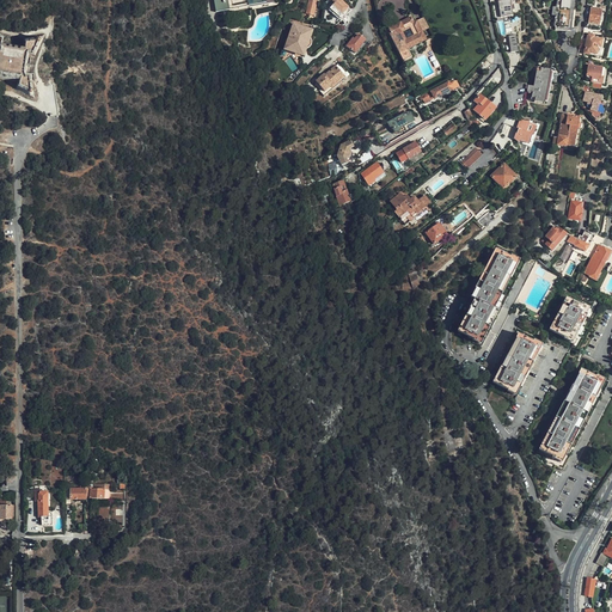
[(276,2),(276,0),(214,0),(216,11),(227,8),(227,7),(263,0),(265,0),(267,4),(276,2)]
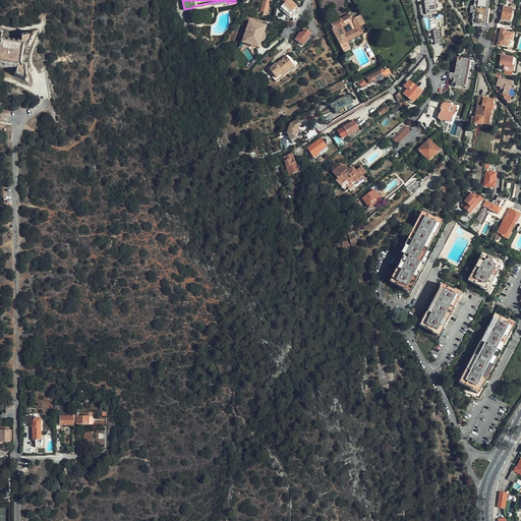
[(270,1),(265,0),(264,0),(264,2),(261,13),(267,15),(270,1)]
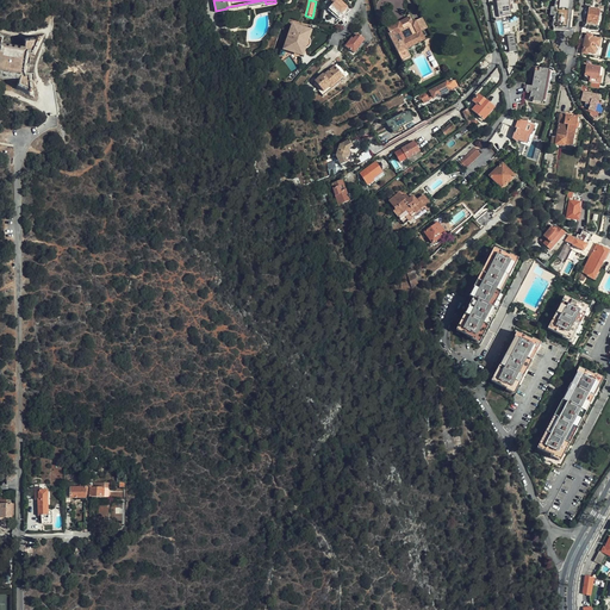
[(330,0),(334,2),(331,5),(340,13),(346,5),(341,0),(330,0)]
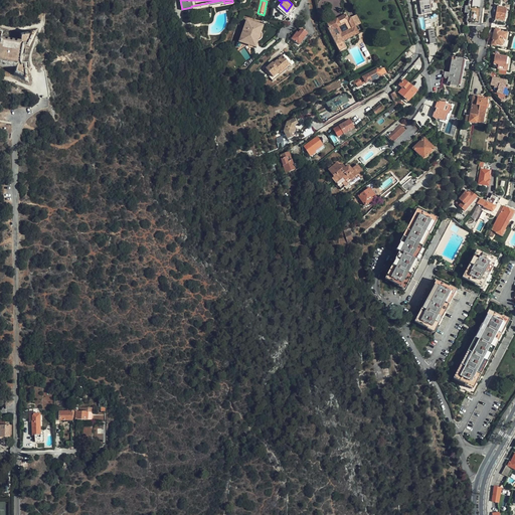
[(419,0),(421,14),(433,13),(431,0),(419,0)]
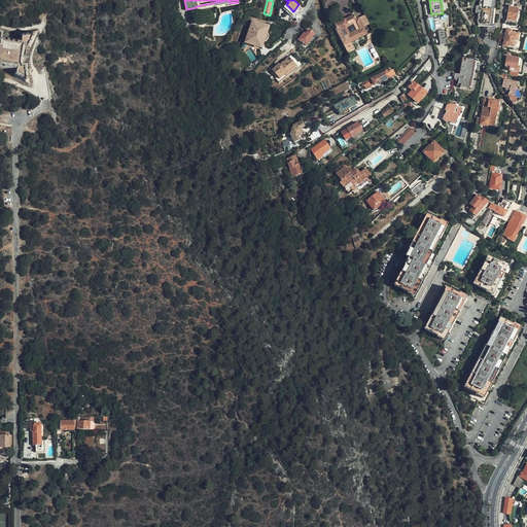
[(489,24),(493,0),(481,0),(481,4),(477,3),(475,12),(479,13),(478,22),(489,24)]
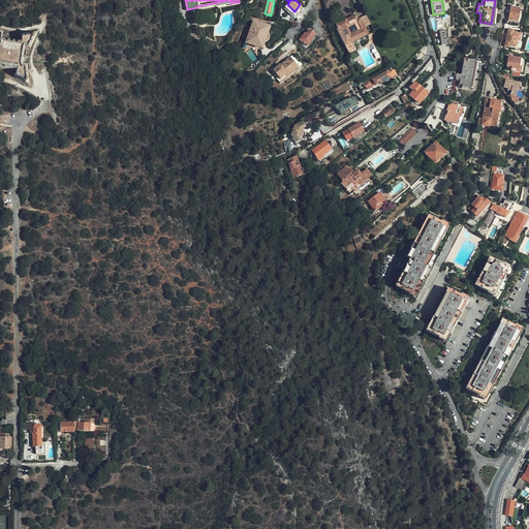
[(294,11),(287,4),(285,7),(296,17),(298,14),(297,13),(294,11)]
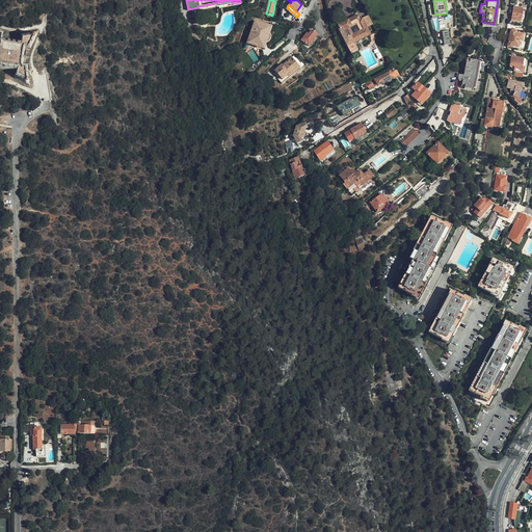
[(304,6),(301,4),(296,11),(298,14),(304,6)]
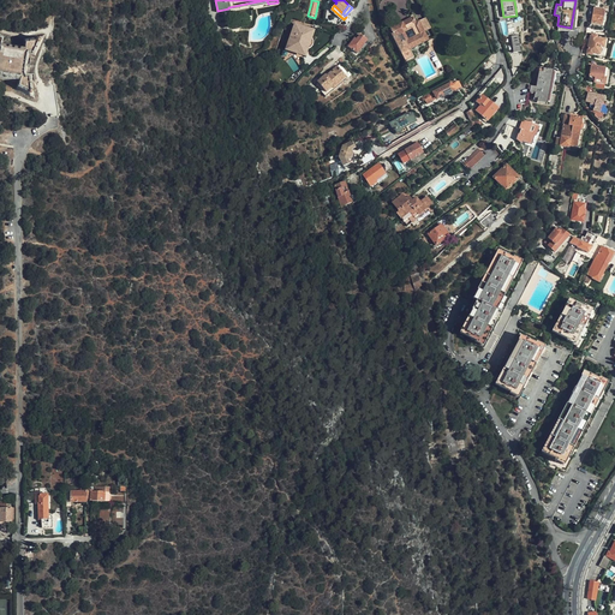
[(603,25),(605,10),(595,7),(591,22),(603,25)]
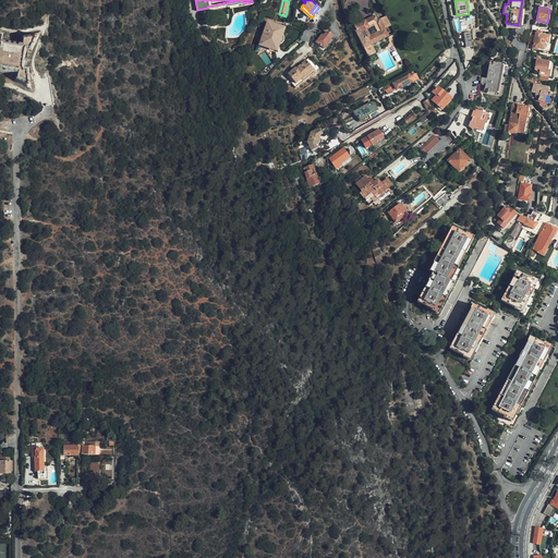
[(378,21),(376,15),(355,26),(358,31),(355,32),(368,57),(376,53),(373,46),(389,37),(380,20),(378,21)]
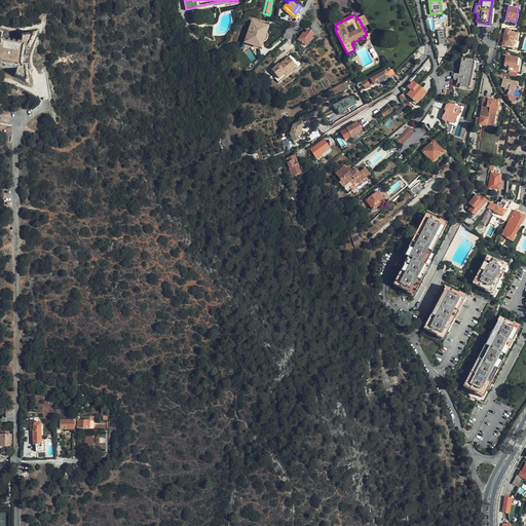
[(260,47),(262,42),(265,33),(267,28),(253,23),(246,42),(260,47)]
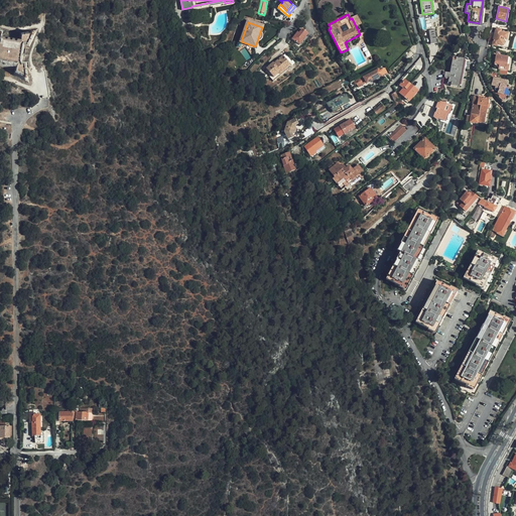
[(292,39),(299,45),(306,37),(305,37),(308,34),(302,29),(299,33),(297,36),(295,34),(292,39)]
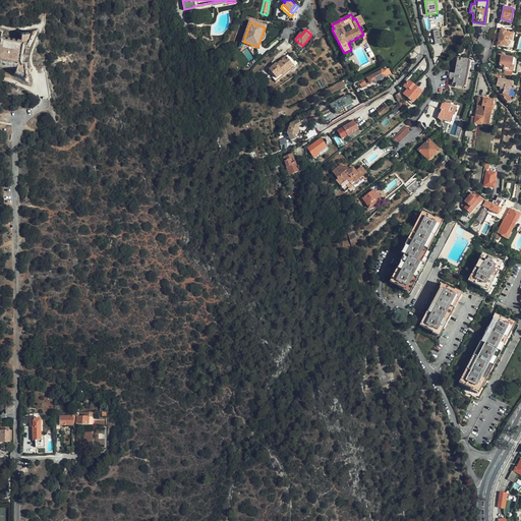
[(502,30),(501,30),(500,31),(498,46),(503,47),(503,46),(508,46),(508,47),(508,50),(510,50),(510,49),(512,49),(514,38),(512,38),(512,37),(513,35),(506,33),(506,30),(502,30)]
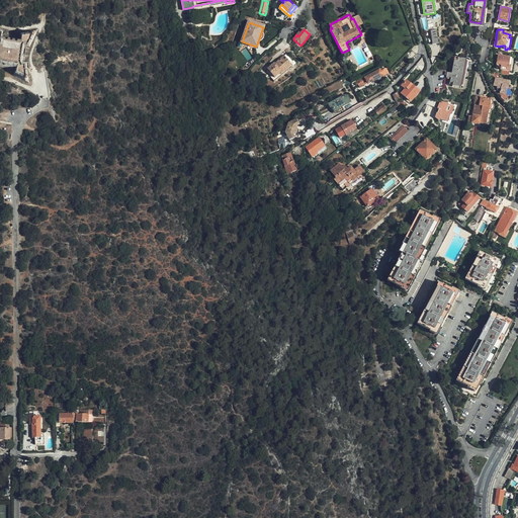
[(20,65),(24,46),(29,47),(35,31),(21,35),(20,40),(1,36),(2,31),(0,30),(0,67),(15,70),(15,75),(27,82),(25,66),(20,65)]
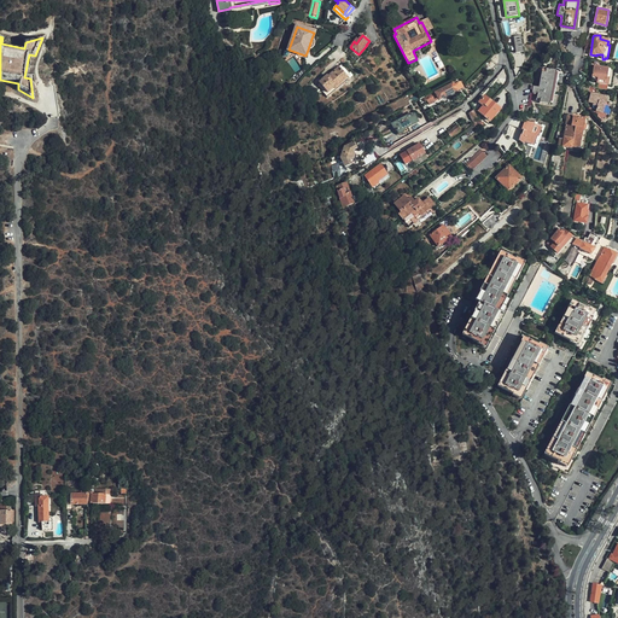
[(485,66),(493,74),(493,73),(497,65),(491,59),(485,66)]
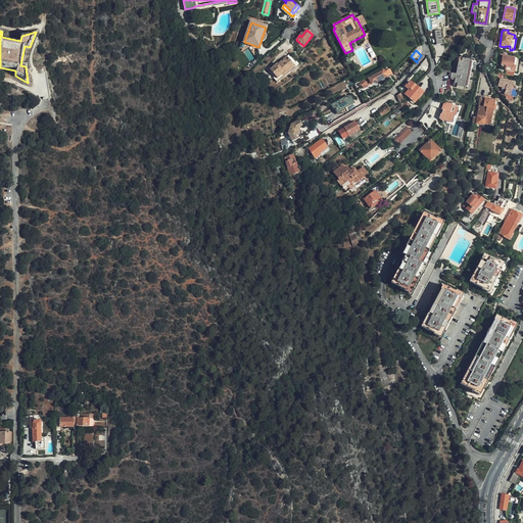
[(505,70),(513,72),(514,72),(516,58),(503,56),(501,66),(505,67),(505,70)]
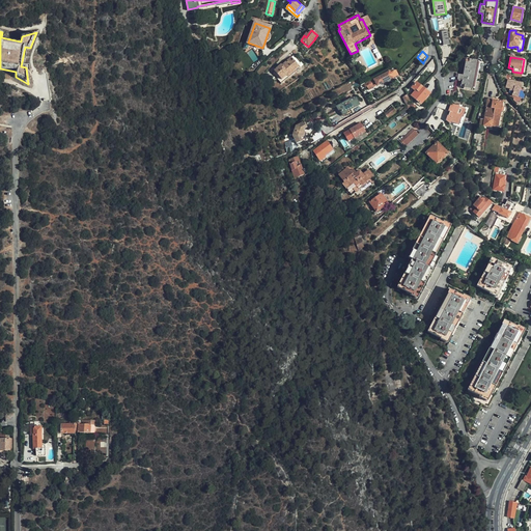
[(295,73),(300,67),(291,58),(282,66),(281,65),(274,72),(279,78),(282,81),(287,77),(288,79),(296,74),(295,73)]
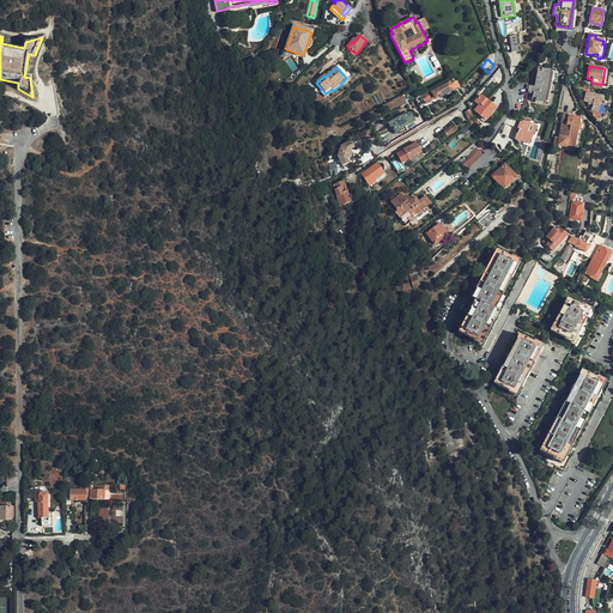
[(545,103),(552,71),(541,68),(540,72),(536,71),(534,86),(527,85),(527,89),(528,90),(528,91),(529,92),(530,91),(533,91),(532,97),(535,97),(534,101),(545,103)]
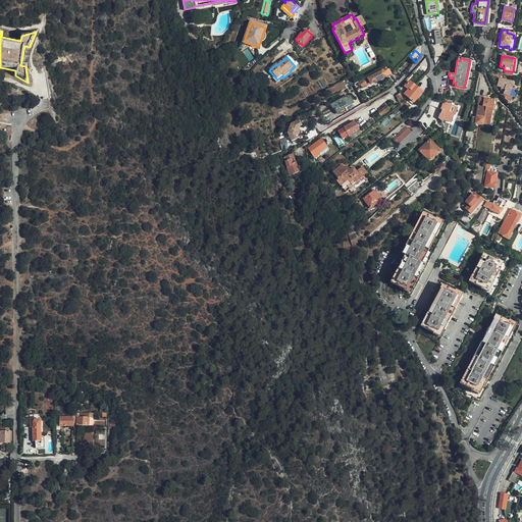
[(258,72),(258,73),(263,67),(259,64),(255,68),(255,69),(252,74),(258,72)]
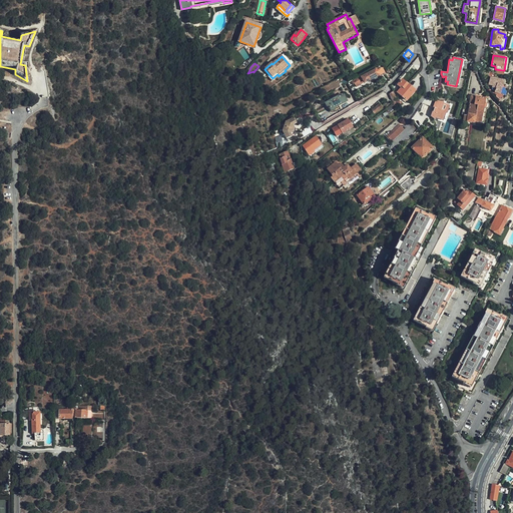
[(377,70),(361,77),(354,80),(357,87),(381,76),(385,74),(383,70),(380,71),(378,72),(377,70)]
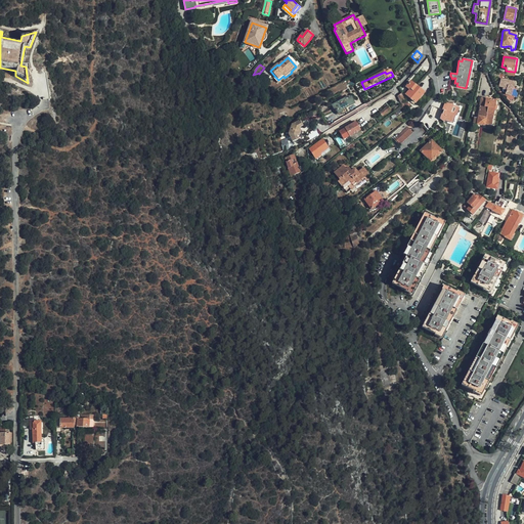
[(514,87),(515,83),(500,79),(498,87),(503,88),(501,89),(506,90),(505,94),(508,95),(506,98),(509,100),(511,101),(513,100),(513,99),(517,88),(514,87)]
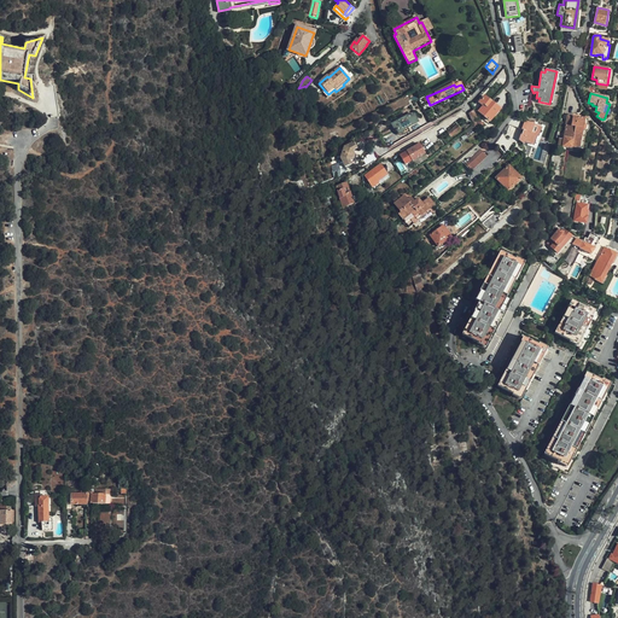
[(500,109),(490,101),(484,98),(479,104),(483,106),(479,112),(490,121),(500,109)]
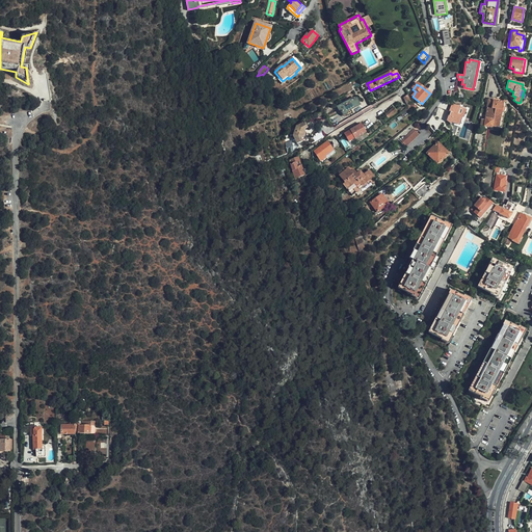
[(338,107),(340,111),(341,110),(343,115),(344,115),(346,115),(347,115),(347,113),(347,111),(360,105),(356,98),(352,100),(352,99),(338,107)]
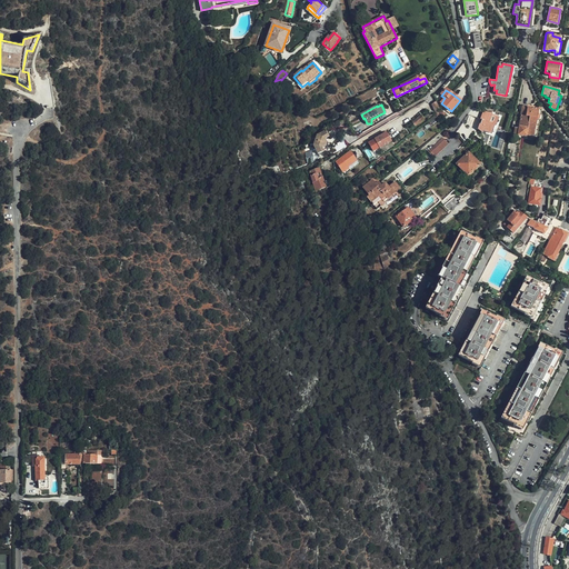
[(473,107),(468,115),(479,120),(482,111),(473,107)]
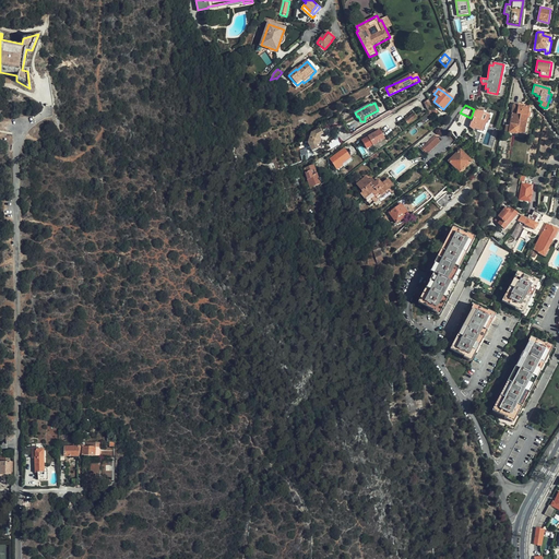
[(507,126),(506,132),(518,133),(518,132),(524,132),(530,107),(513,105),(512,113),(510,126),(507,126)]
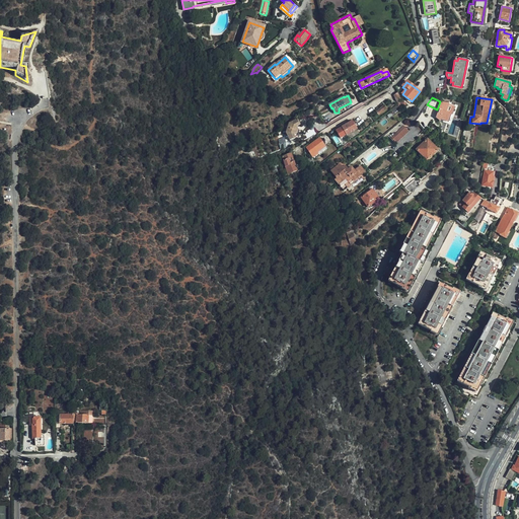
[(446,103),(440,101),(437,109),(439,109),(438,114),(437,114),(436,118),(439,121),(448,124),(451,115),(454,116),(457,105),(448,102),(448,103),(446,103)]
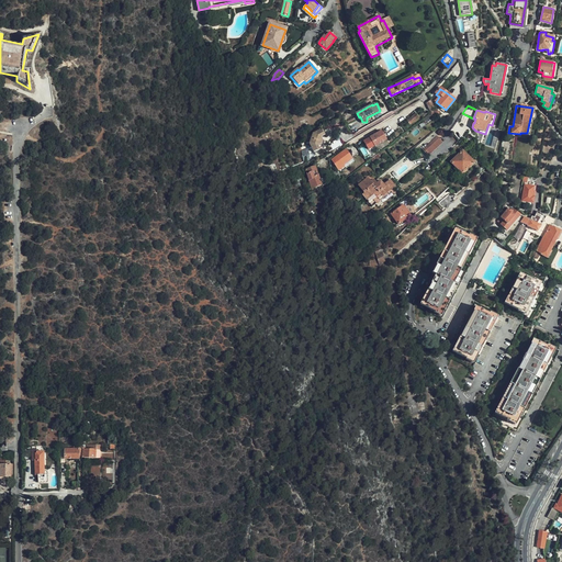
[(412,123),(419,117),(416,113),(413,117),(411,114),(407,117),(412,123)]
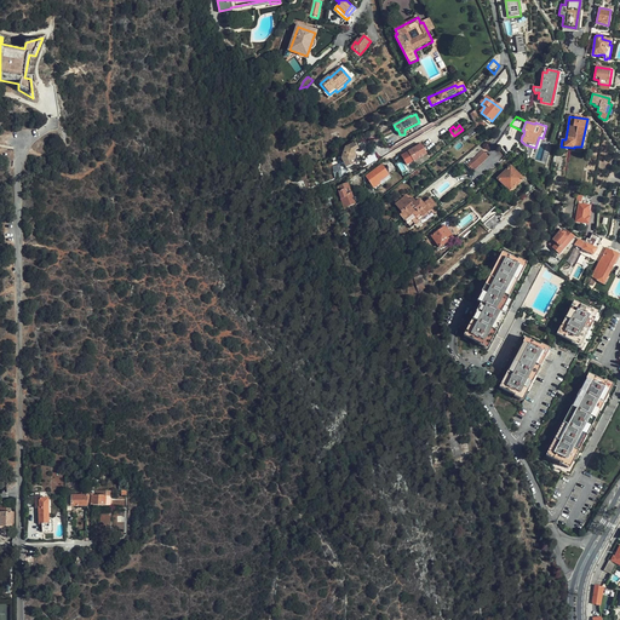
[(355,142),(345,148),(342,159),(346,168),(352,166),(351,161),(357,158),(354,150),(359,148),(355,142)]
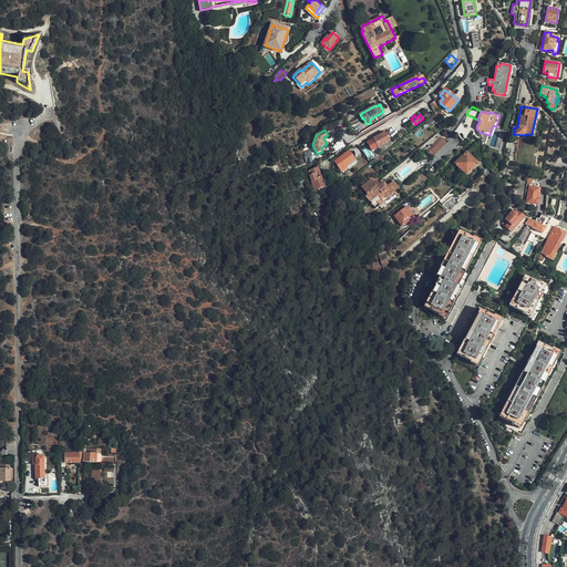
[(380,148),(391,142),(385,132),(374,138),(374,140),(368,143),(373,152),(380,147),(380,148)]
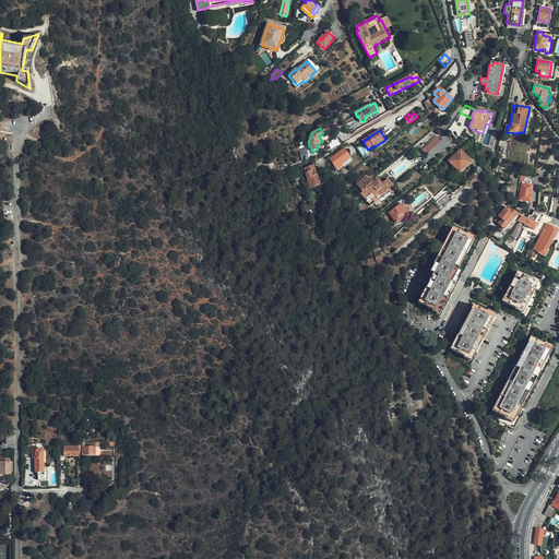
[(432,134),(419,145),(420,147),(435,137),(432,134)]
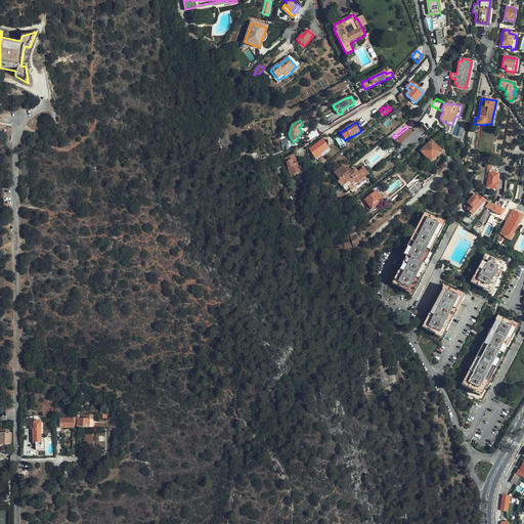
[(412,133),(407,128),(394,138),(400,144),(412,133)]
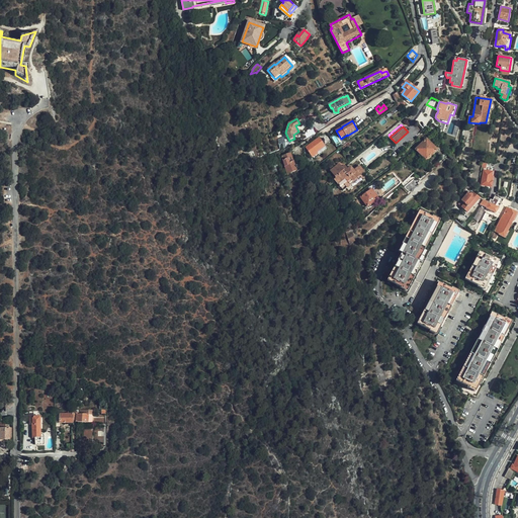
[(359,133),(357,130),(347,136),(349,139),(359,133)]
